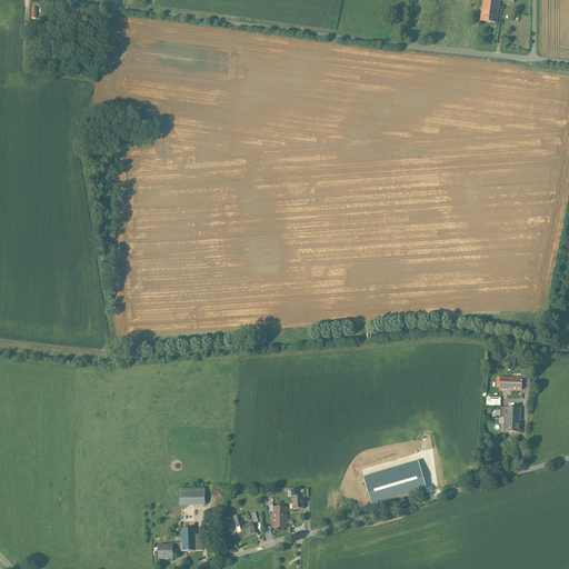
[(500,0),(496,0),(482,0),(482,8),(480,21),(497,23),(500,0)]
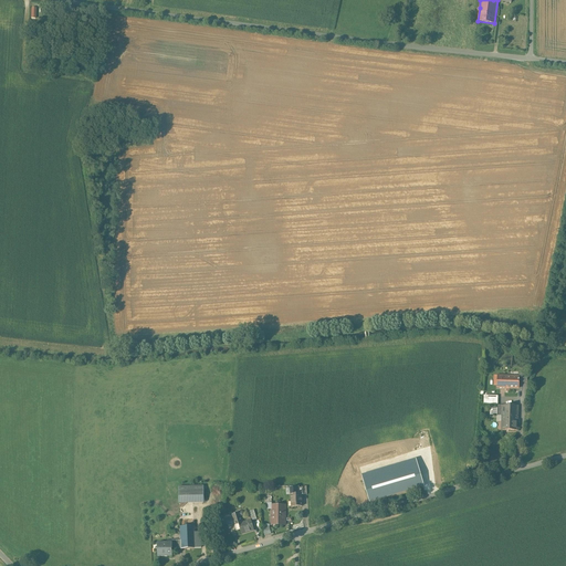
[(517,376),(498,376),(496,386),(496,388),(517,388),(517,376)]
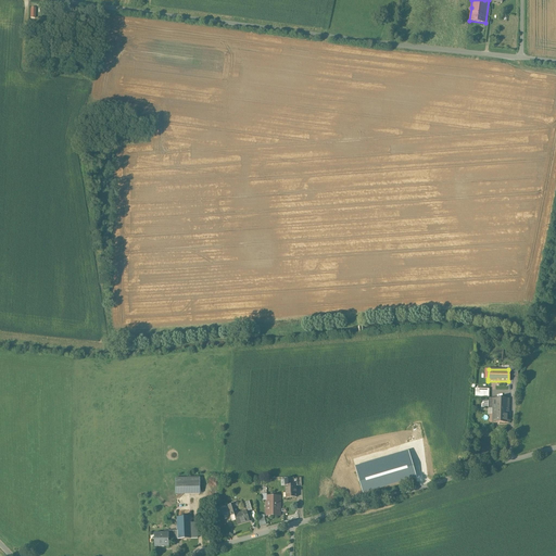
[(508,400),(493,399),(493,408),(493,411),(507,411),(508,400)]
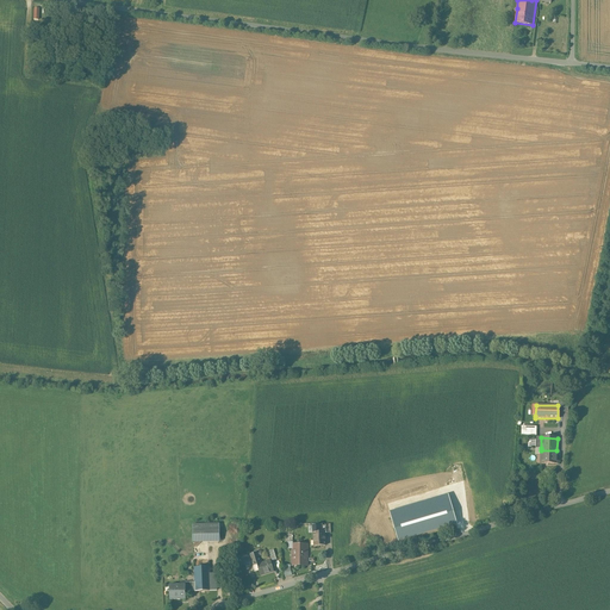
[(556,450),(541,450),(541,464),(556,464),(556,450)]
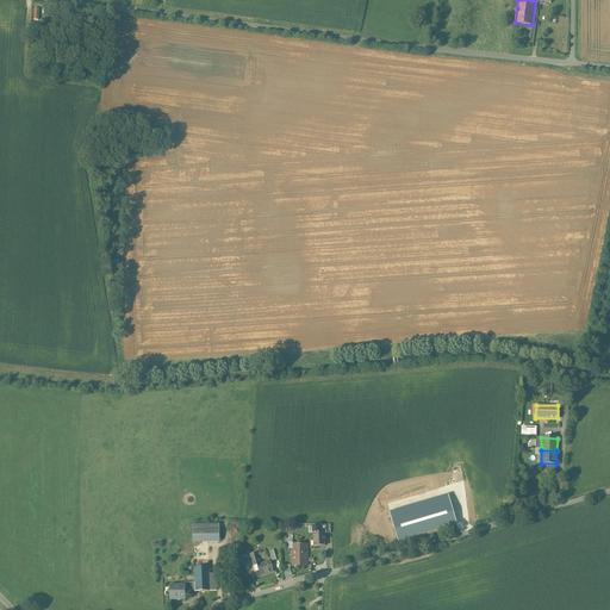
[(447,496),(391,512),(399,541),(456,524),(447,496)]
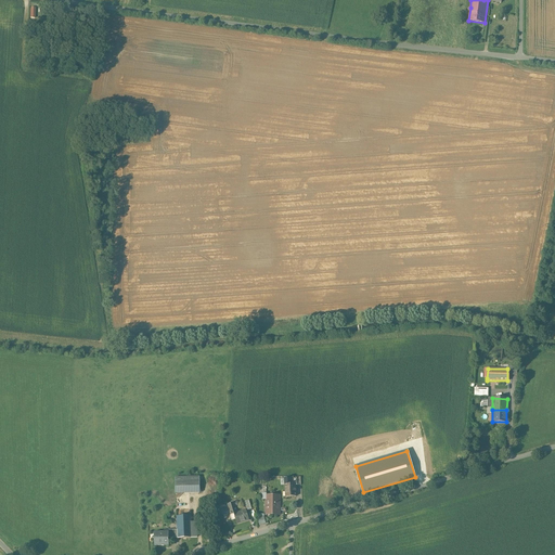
[(199,477),(176,478),(176,494),(199,493),(199,477)]
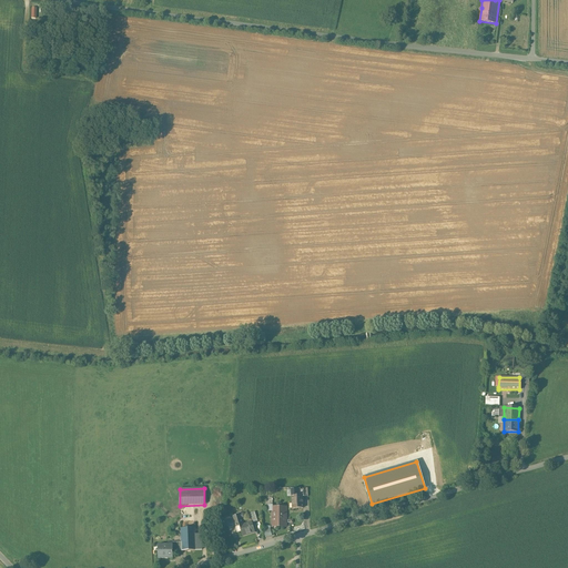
[(297,490),(292,490),(292,496),(293,509),(303,508),(303,496),(297,496),(297,490)]
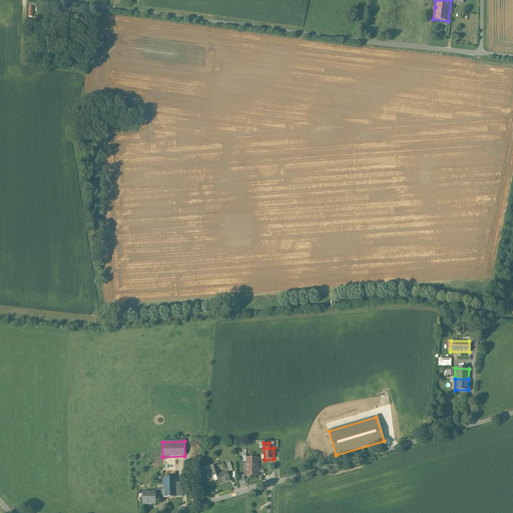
[(259,458),(245,458),(245,472),(245,476),(259,476),(259,458)]
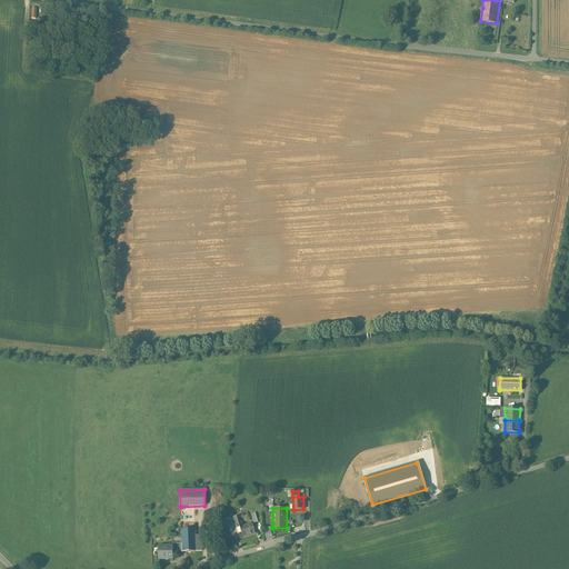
[(241,519),(240,516),(233,518),(233,520),(237,528),(240,527),(243,526),(241,519)]
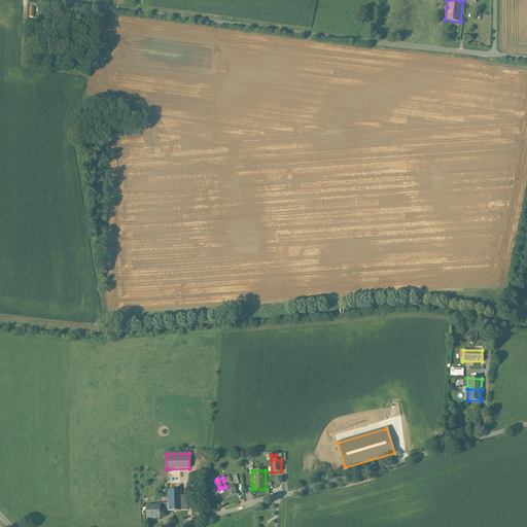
[(216,480),(208,481),(209,489),(217,488),(216,482),(216,480)]
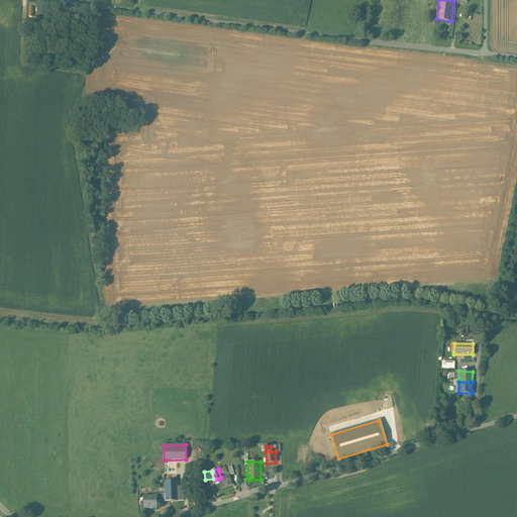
[(221,478),(218,479),(221,488),(231,485),(229,476),(221,478)]
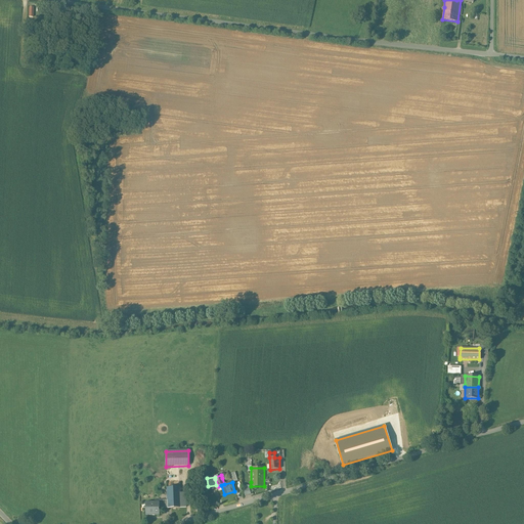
[(180,494),(167,495),(168,499),(160,499),(160,509),(181,508),(180,494)]
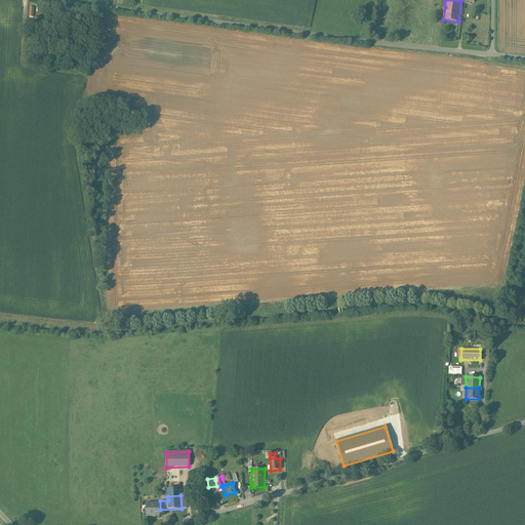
[(155,503),(146,505),(147,517),(159,516),(159,510),(159,503),(155,503)]
